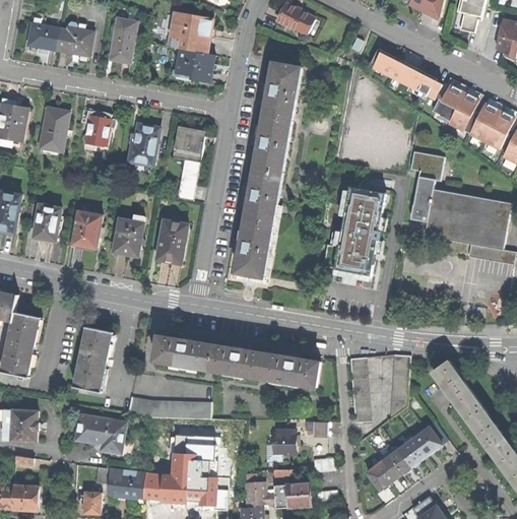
[(403,0),(406,2),(406,3),(419,9),(419,8),(422,9),(424,10),(424,12),(427,14),(438,16),(441,0),(403,0)]
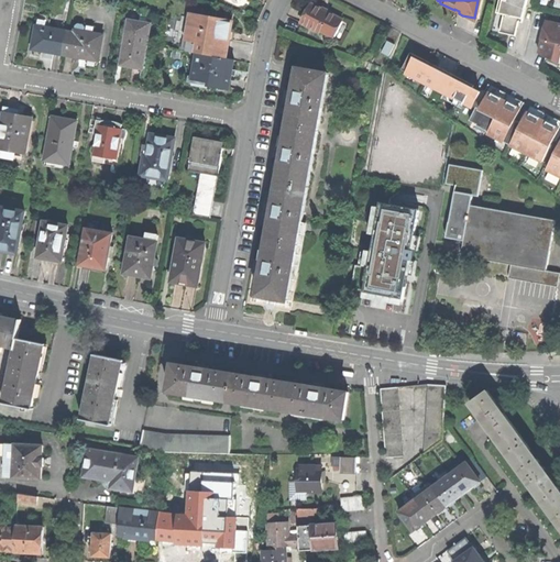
[(500,13),(496,32),(504,33),(512,35),(515,21),(518,22),(524,0),(495,0),(493,12),(500,13)]
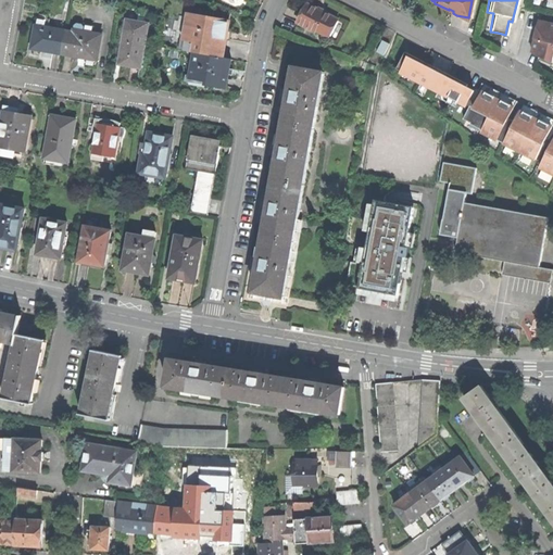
[(325,35),(334,17),(318,10),(304,3),(296,22),(312,30),(313,29),(325,35)]
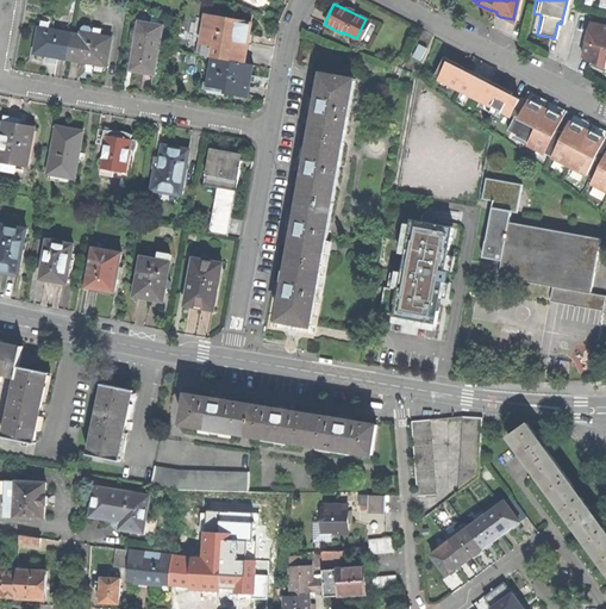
[(248,20),(204,13),(199,42),(212,44),(211,56),(241,62),(243,48),(244,42),(245,33),(248,20)]
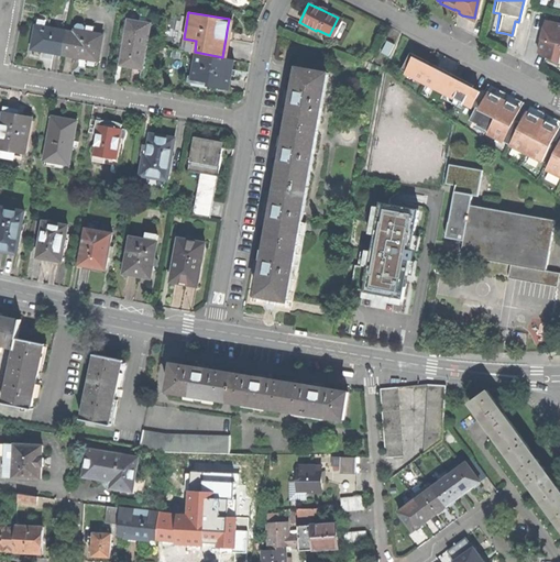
[(37,15),(36,24),(46,26),(48,18),(37,15)]
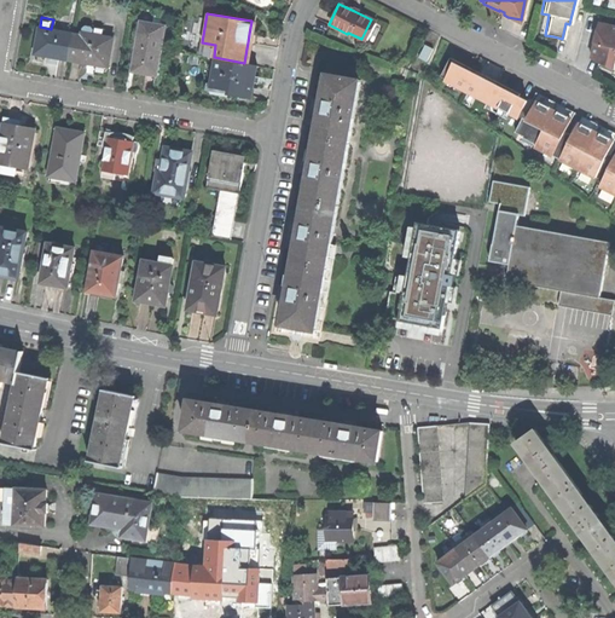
[(373,21),(371,19),(361,39),(364,40),(373,21)]
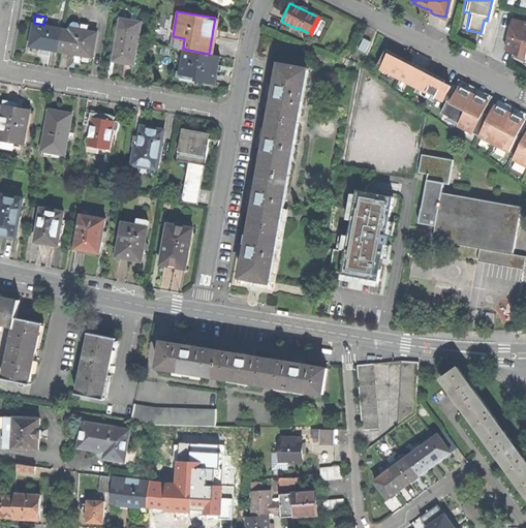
[(110,53),(112,54),(116,31),(136,34),(138,21),(116,18),(110,53)]
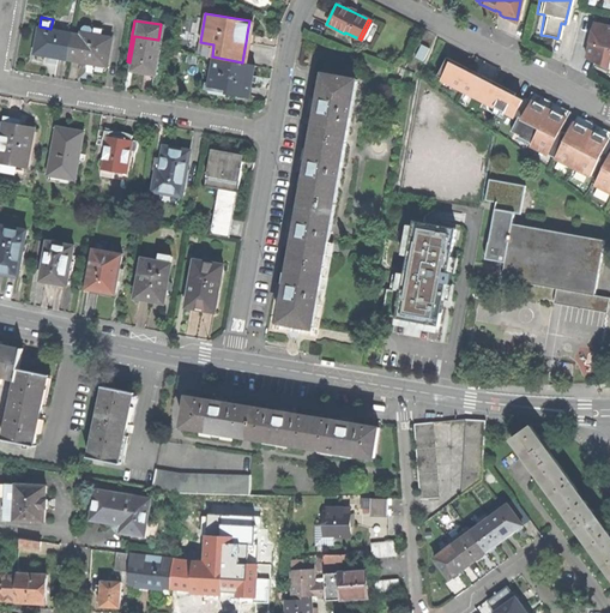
[(608,58),(609,58),(609,25),(592,22),(584,56),(605,68),(607,67),(608,58)]
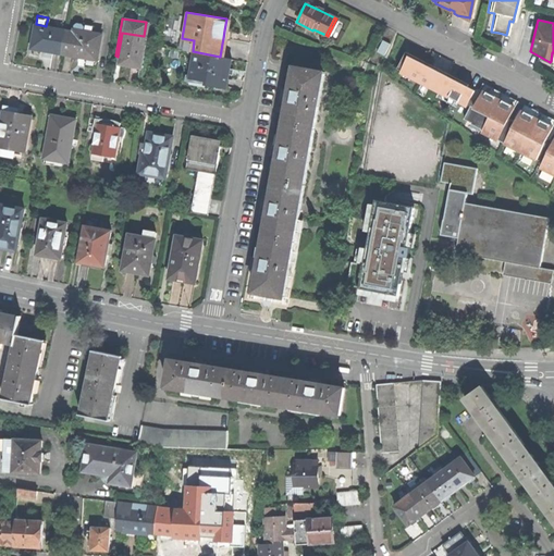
[(59,52),(63,29),(46,26),(36,24),(34,24),(29,47),(44,49),(59,52)]
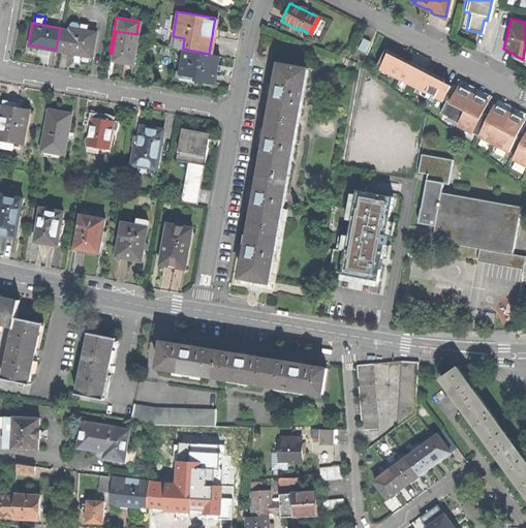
[(72,53),(90,56),(91,56),(95,32),(68,27),(67,29),(60,28),(56,50),(66,52),(72,53)]
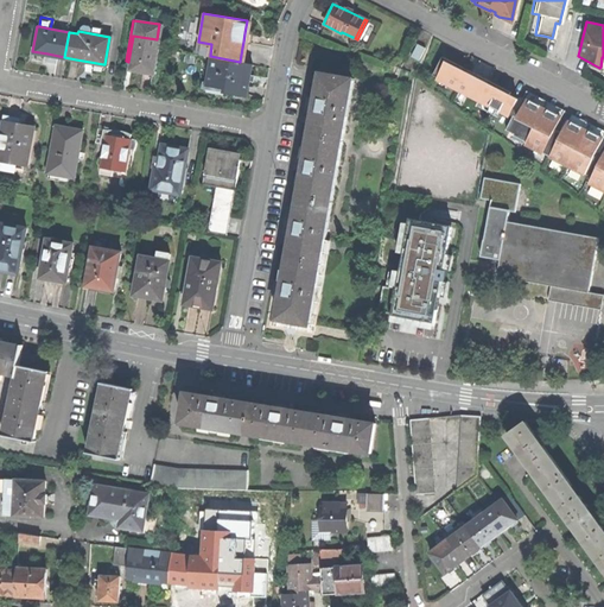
[(128,62),(127,69),(139,70),(151,73),(157,39),(133,36),(128,62)]
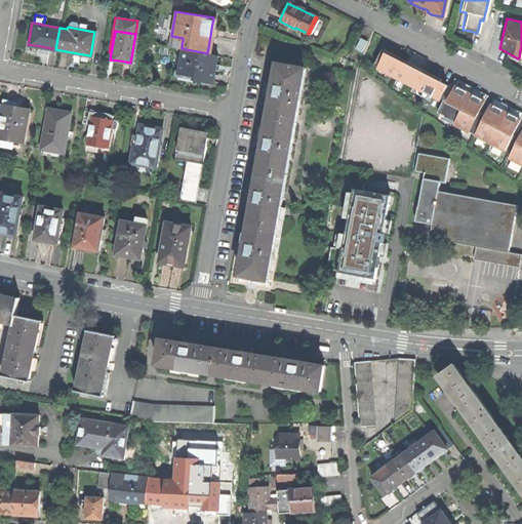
[(359,38),(353,48),(359,51),(365,41),(359,38)]
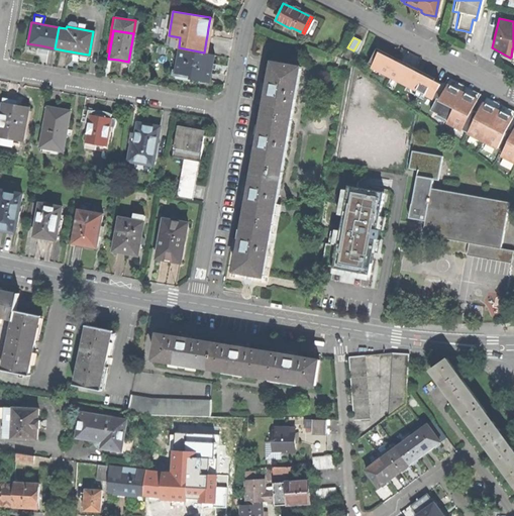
[(204,53),(179,47),(176,63),(175,72),(189,75),(189,78),(190,78),(207,81),(209,67),(211,54),(204,53)]
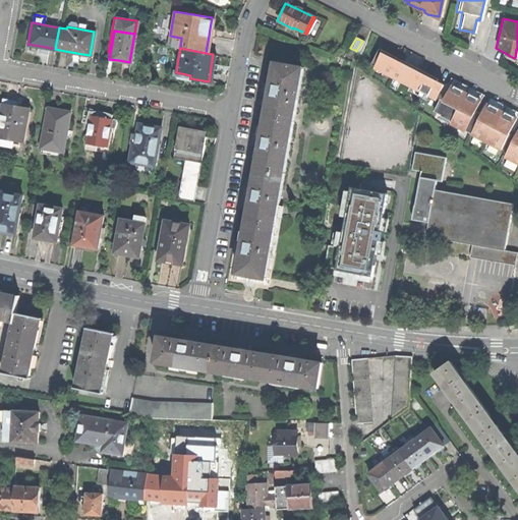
[(378,48),(369,63),(381,69),(380,70),(435,99),(438,92),(442,84),(435,80),(436,78),(419,69),(390,55),(378,48)]
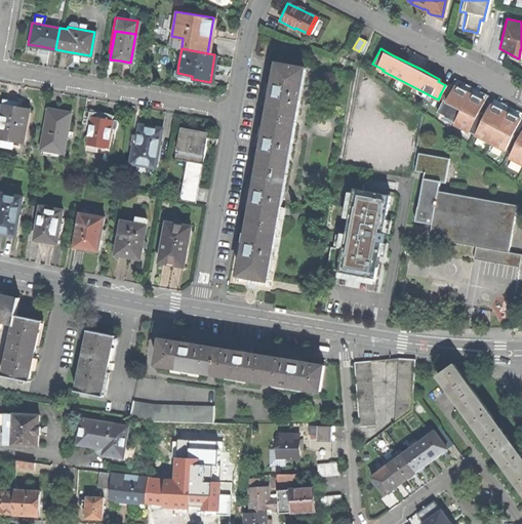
[(268,105),(266,116),(293,120),(304,67),(276,62),(274,72),(272,83),(269,83),(268,88),(267,94),(268,94),(270,94),(268,105)]
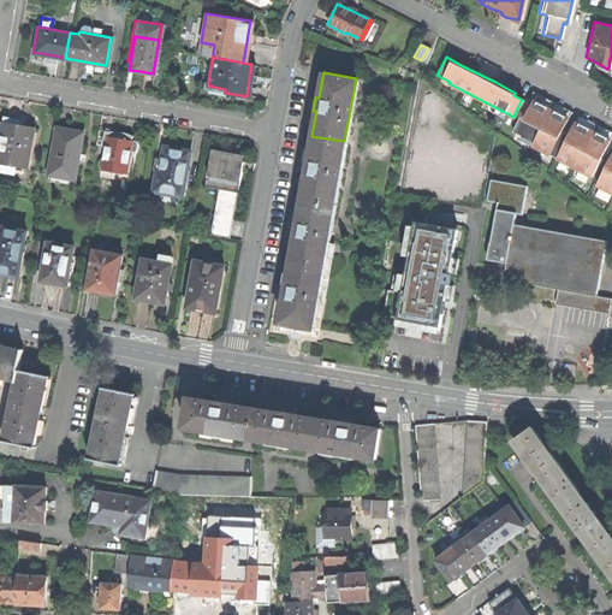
[(225,98),(226,93),(225,93),(225,89),(208,86),(209,75),(203,75),(201,93),(225,98)]
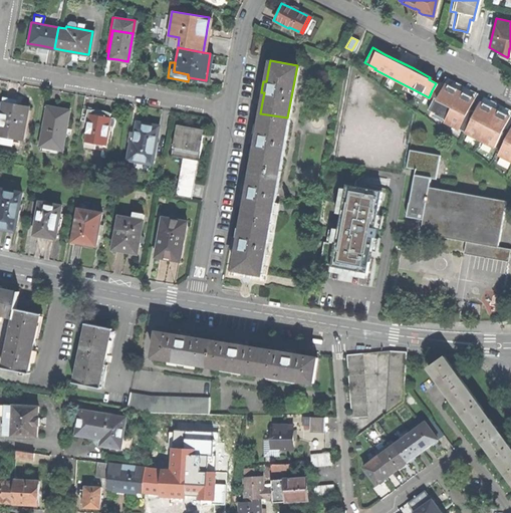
[(440,82),(444,84),(472,98),(475,92),(466,87),(453,81),(443,76),(440,82)]
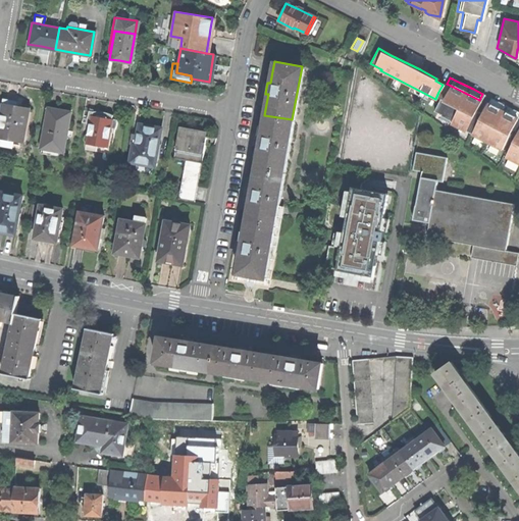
[(464,131),(472,115),(476,108),(479,100),(451,86),(447,93),(443,100),(439,98),(432,111),(439,114),(438,115),(450,121),(449,122),(464,131)]
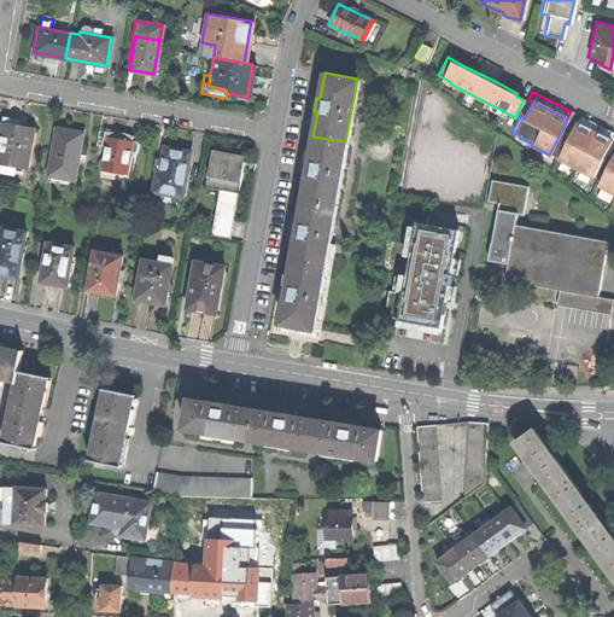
[(579,115),(576,123),(609,141),(613,133),(604,128),(589,121),(579,115)]
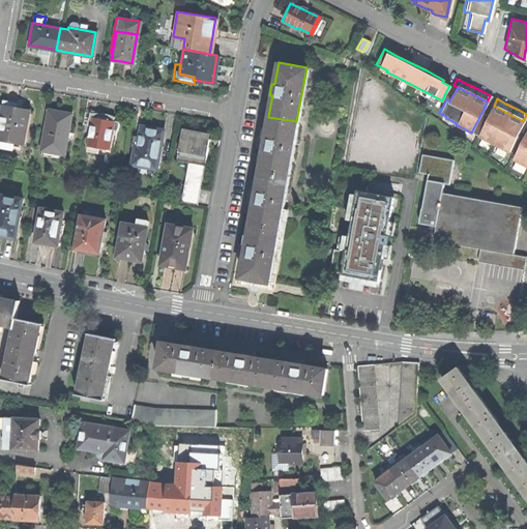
[(1,106),(0,112),(0,146),(10,148),(11,141),(22,143),(27,111),(13,109),(15,104),(9,103),(2,100),(1,106)]
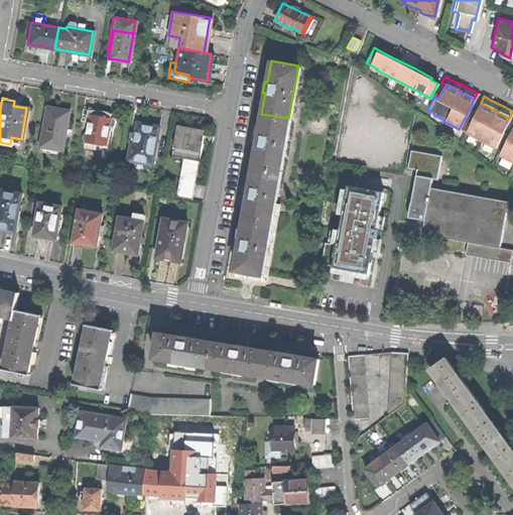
[(473,117),(465,132),(494,147),(503,129),(509,118),(481,103),(477,110),(473,117)]
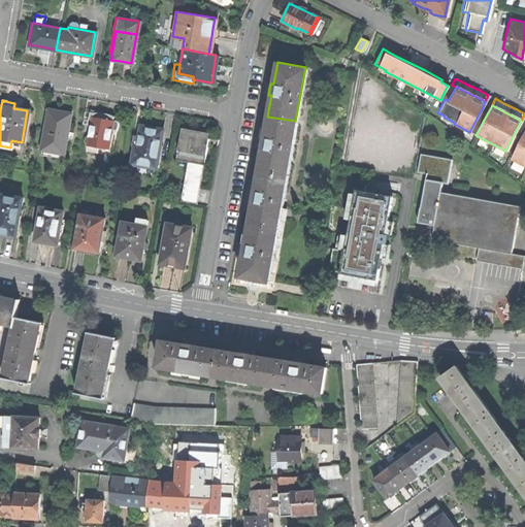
[(47,108),(39,149),(39,154),(48,156),(50,151),(63,153),(70,112),(58,110),(47,108)]
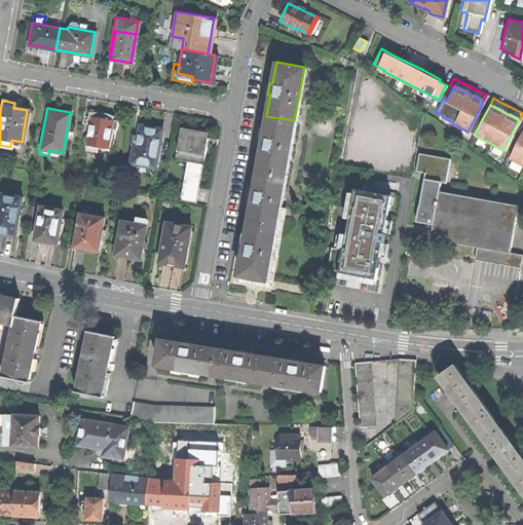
[(91,112),(88,111),(87,116),(85,120),(84,124),(84,129),(88,130),(86,144),(85,149),(96,151),(109,153),(113,129),(115,128),(116,127),(117,125),(117,123),(117,120),(116,119),(112,119),(112,115),(105,113),(102,112),(99,112),(91,112)]
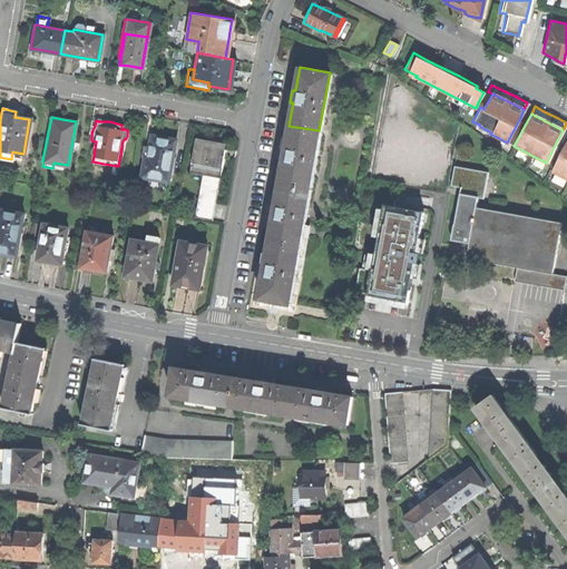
[(283,160),(279,183),(309,188),(319,130),(289,126),(285,148),(283,160)]
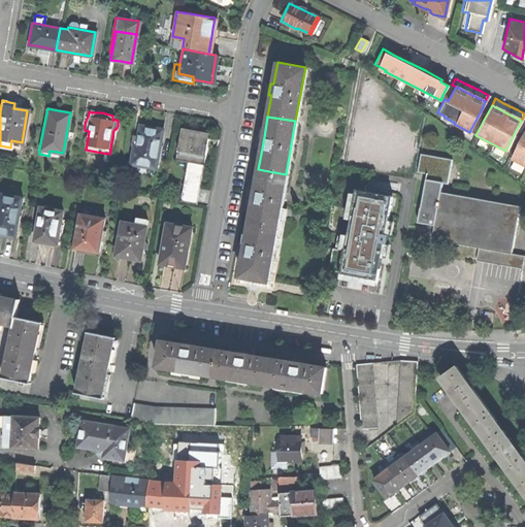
[(484,120),(478,117),(469,132),(476,135),(484,120)]
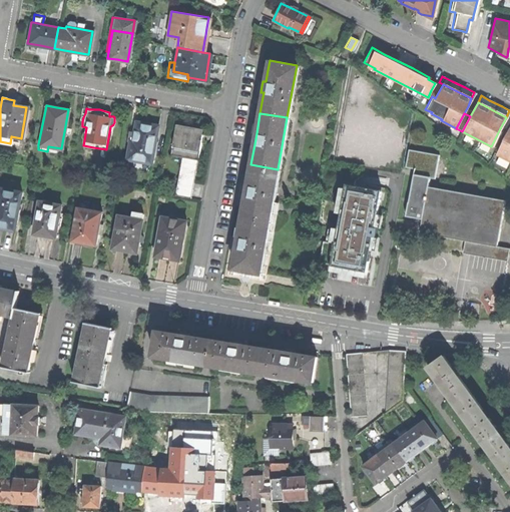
[(133,131),(128,130),(126,139),(126,141),(129,141),(126,158),(129,158),(130,165),(147,171),(148,162),(149,162),(151,154),(153,154),(154,151),(151,150),(156,125),(144,123),(135,121),(133,131)]
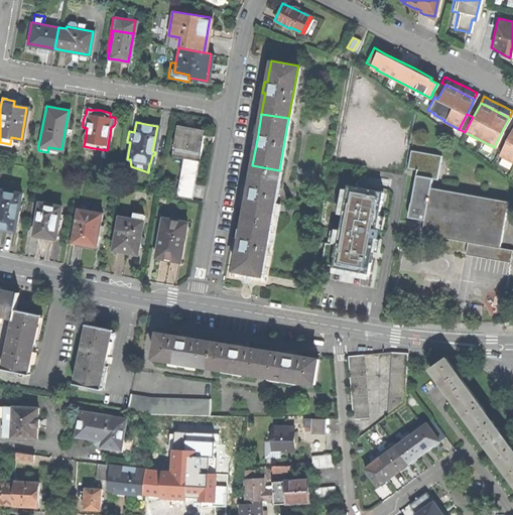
[(175,124),(170,155),(181,157),(198,160),(200,147),(202,135),(200,134),(201,134),(202,133),(202,131),(202,130),(200,129),(199,129),(197,129),(196,129),(196,128),(175,124)]
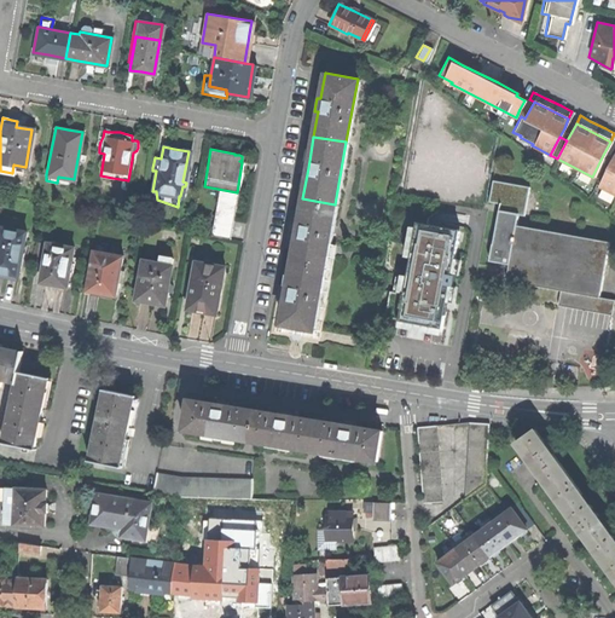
[(614,150),(611,159),(597,185),(614,194),(614,150)]
